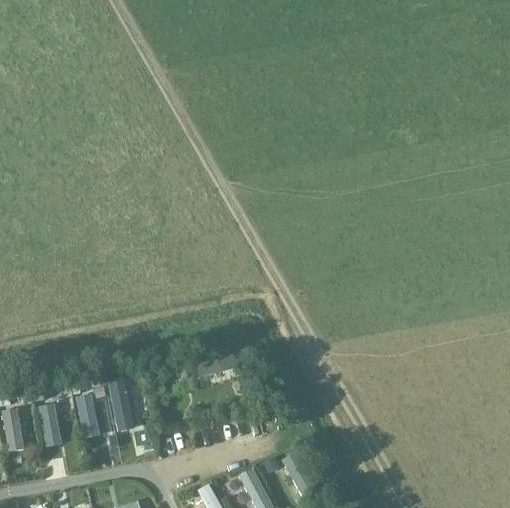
[(241,346),(202,358),(205,370),(245,358),(241,346)]
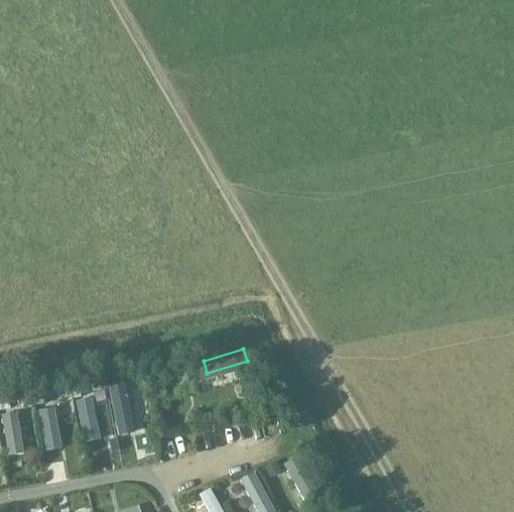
[(108,383),(119,434),(135,430),(125,380),(108,383)]
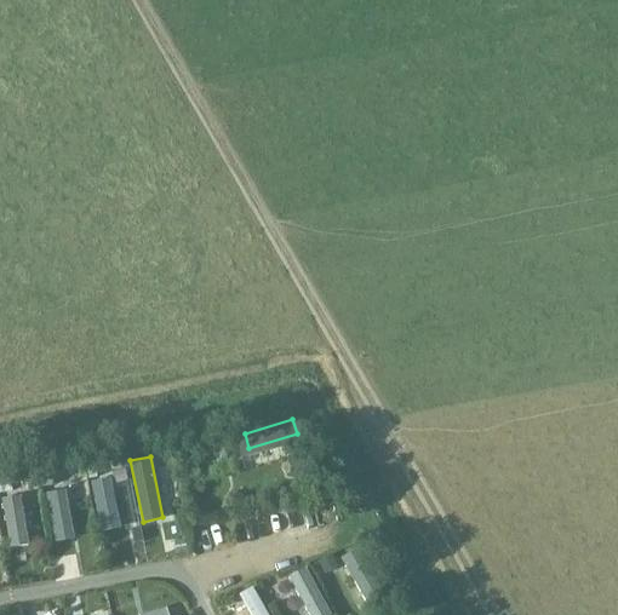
[(110,476),(91,480),(101,529),(121,526),(110,476)]
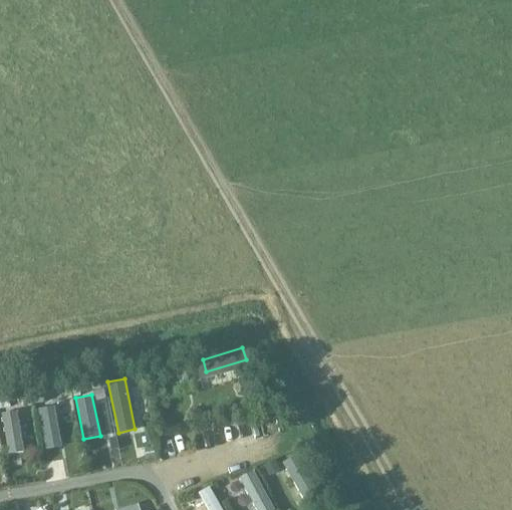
[(54,405),(38,407),(46,448),(61,445),(54,405)]
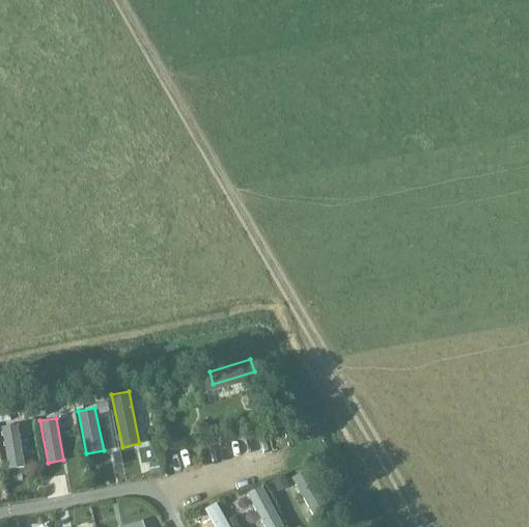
[(25,464),(18,423),(2,425),(8,467),(25,464)]
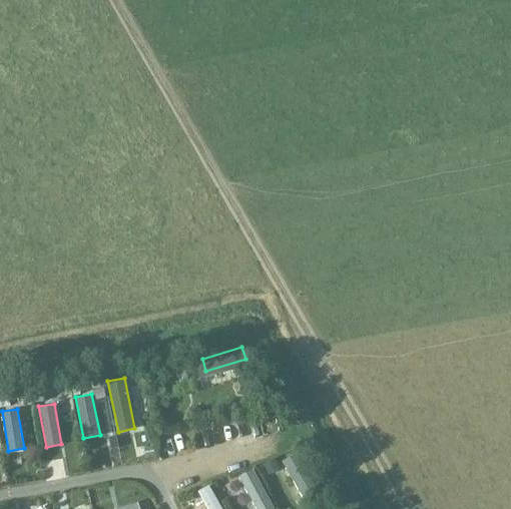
[(298,450),(282,460),(303,495),(319,485),(298,450)]
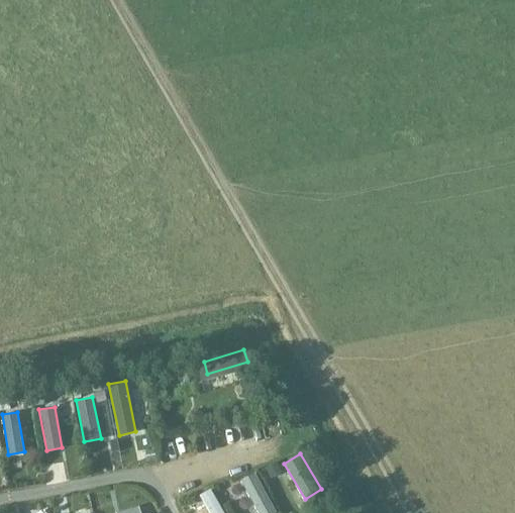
[(255,472),(241,479),(259,512),(272,512),(276,511),(255,472)]
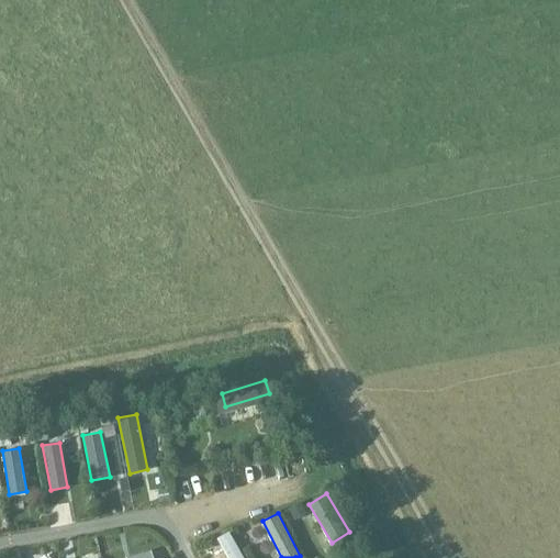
[(217,537),(230,557),(245,557),(228,531),(217,537)]
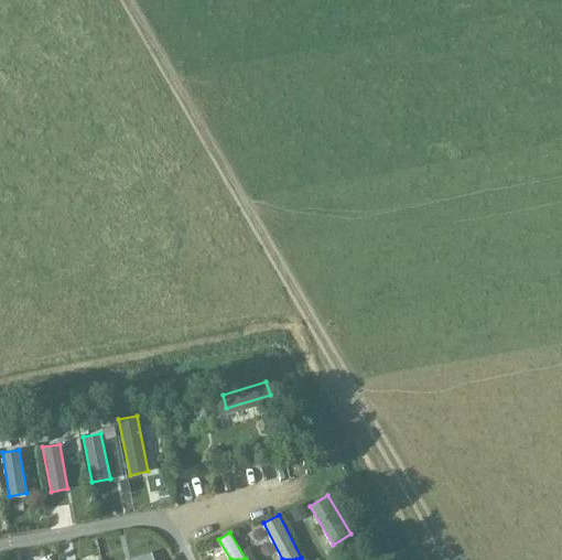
[(163,559),(157,540),(122,552),(125,559),(163,559)]
